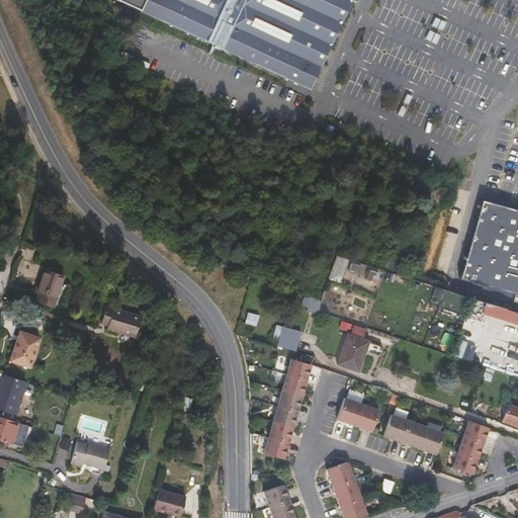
[(117,0),(309,87),(319,65),(348,0),(117,0)]
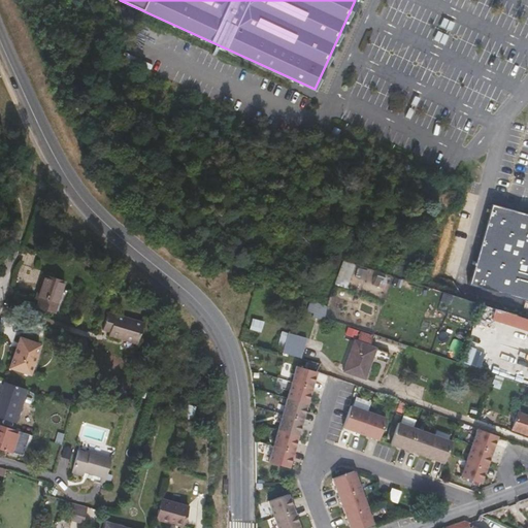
[(527,215),(490,205),(468,285),(527,300),(527,215)]
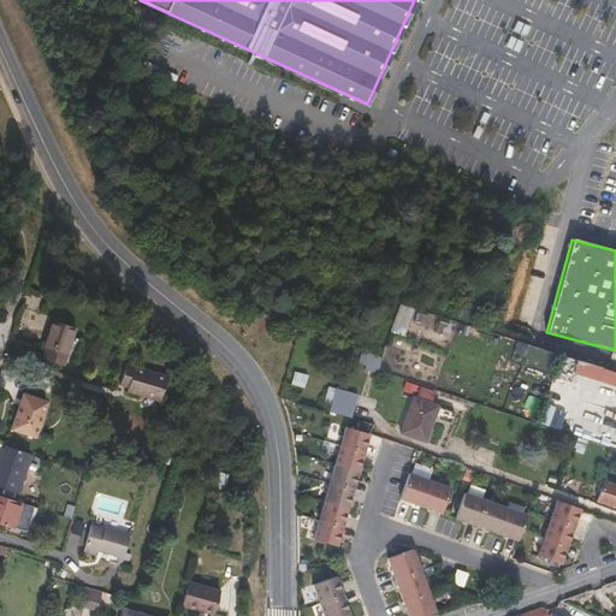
[(398,303),(392,332),(407,335),(413,307),(398,303)]
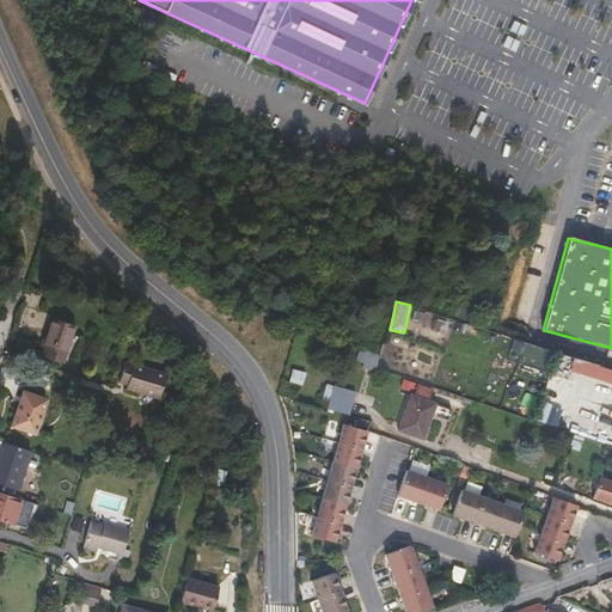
[(65,352),(73,326),(50,319),(42,346),(46,347),(43,355),(63,361),(67,352),(65,352)]
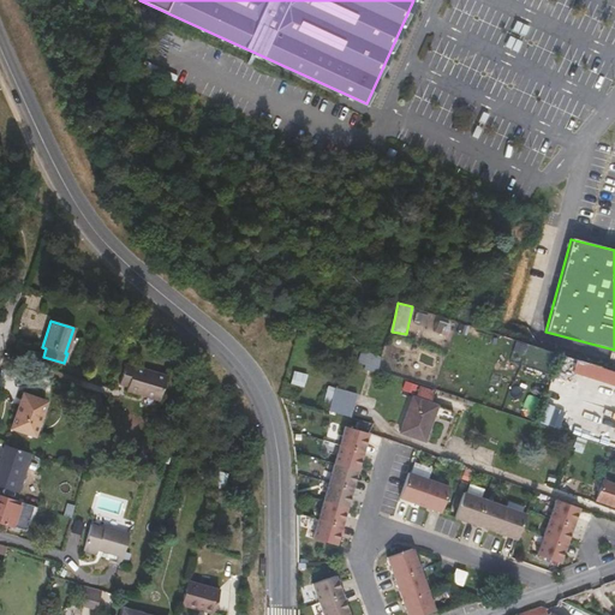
[(358,364),(378,368),(381,354),(360,351),(358,364)]
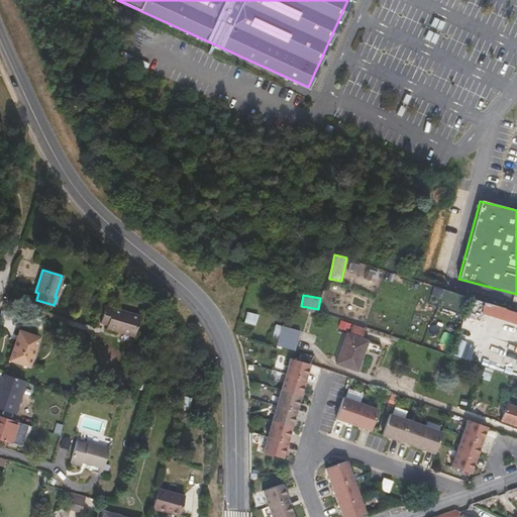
[(516,310),(485,302),(482,313),(516,323),(516,310)]
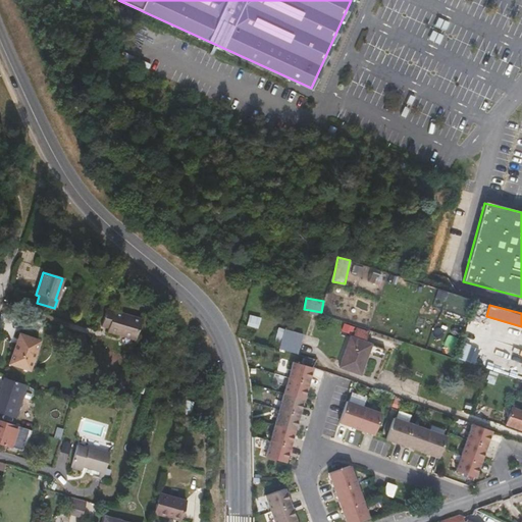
[(109,328),(108,331),(136,340),(142,318),(108,309),(103,326),(109,328)]
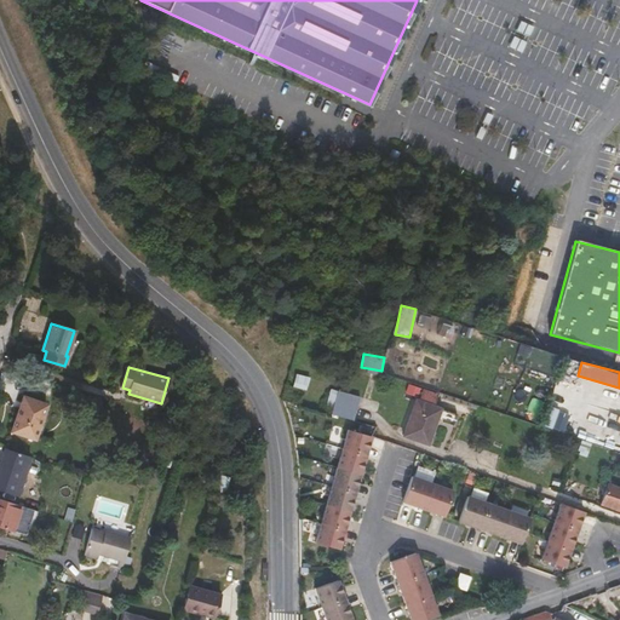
[(360,397),(338,391),(332,414),(352,420),(360,397)]
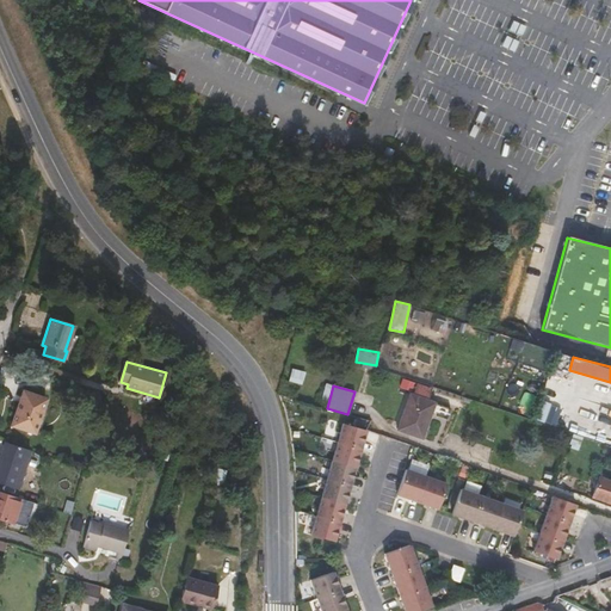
[(24,392),(13,426),(34,433),(45,399),(24,392)]
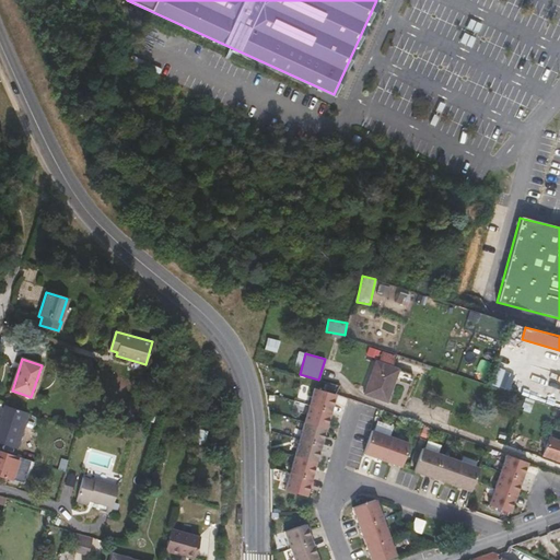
[(396,369),(375,361),(365,389),(386,397),(396,369)]
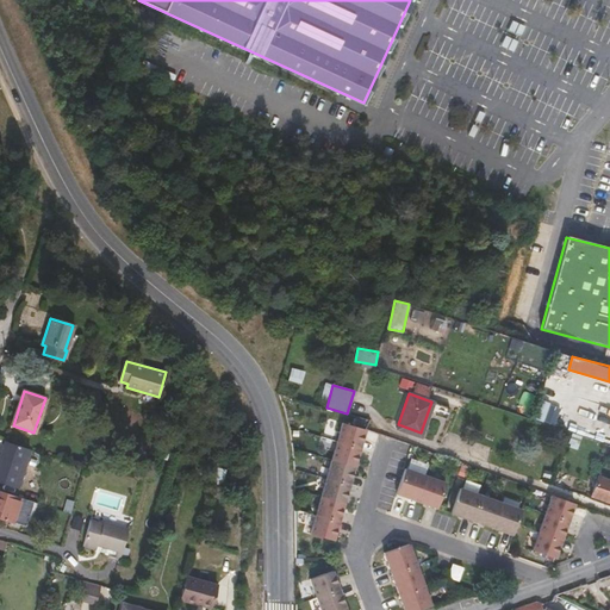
[(365,429),(342,423),(336,442),(359,448),(365,429)]
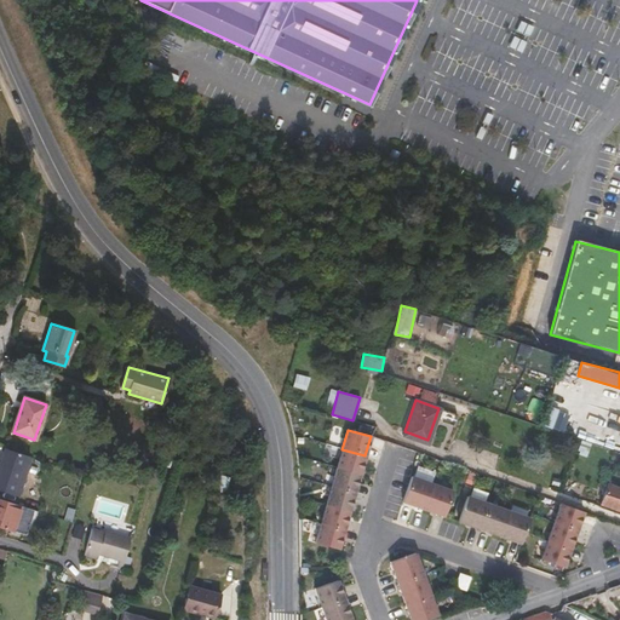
[(403,436),(426,443),(428,440),(405,431),(403,436)]
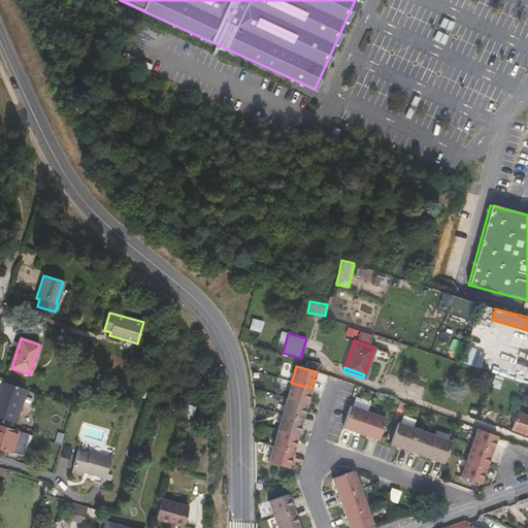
[(26,389),(5,382),(1,395),(0,398),(0,416),(15,421),(26,389)]
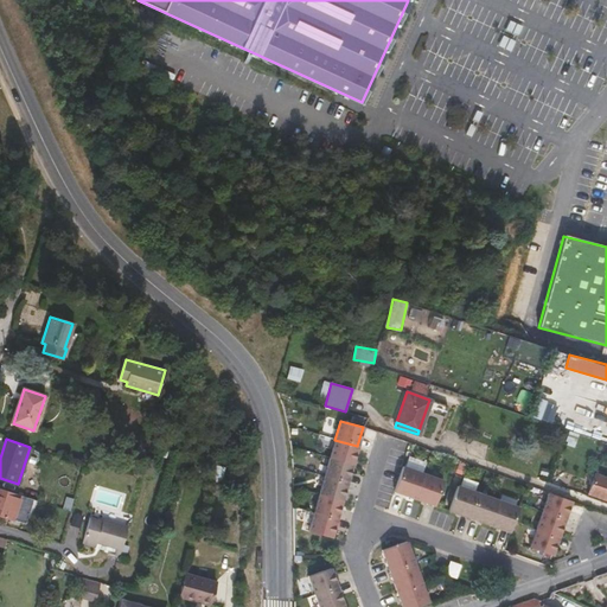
[(357,446),(334,440),(330,458),(352,464),(357,446)]
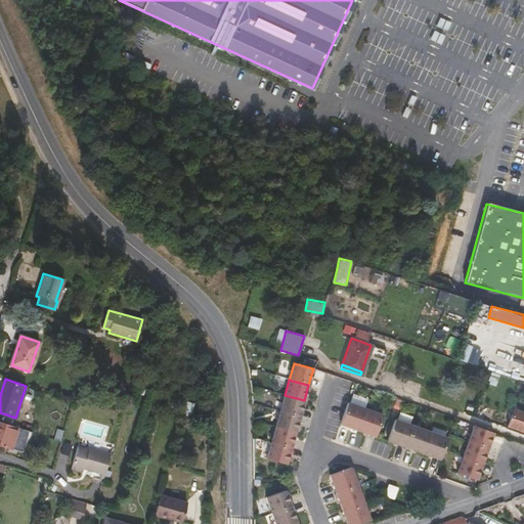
[(304,400),(285,395),(280,410),(300,417),(304,400)]
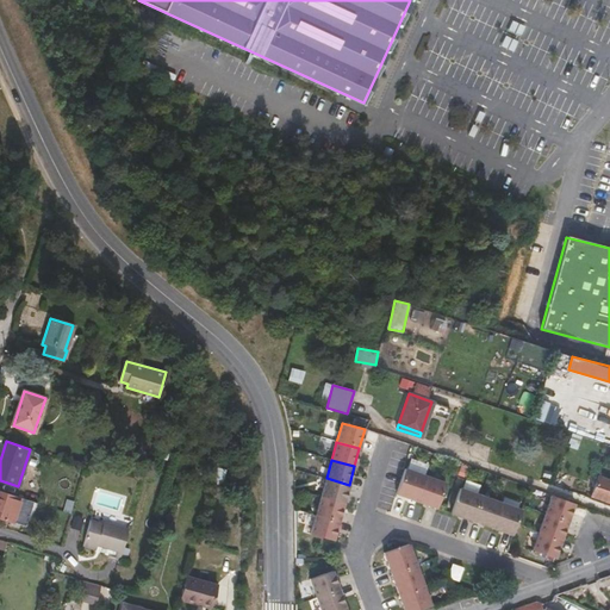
[(416,500),(425,475),(405,468),(396,493),(416,500)]
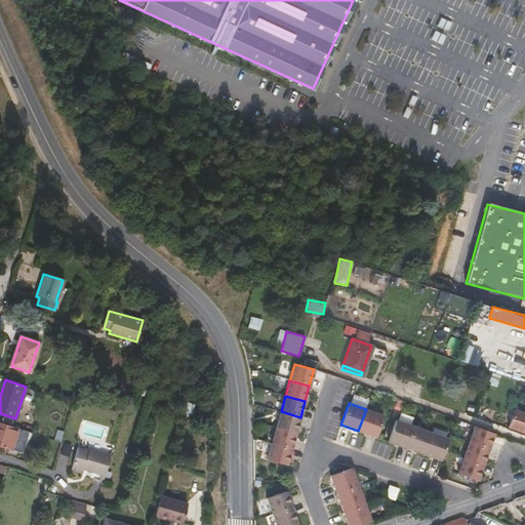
[(376,437),(384,415),(366,409),(358,431),(376,437)]
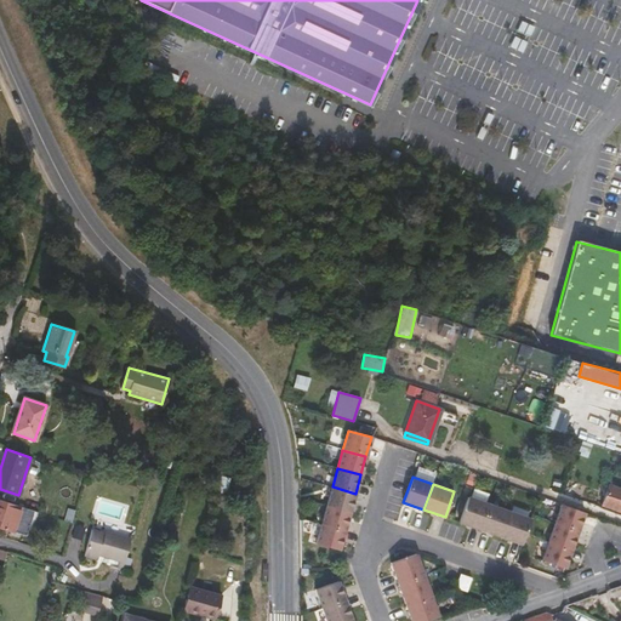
[(620,488),(609,484),(602,505),(620,511),(620,488)]
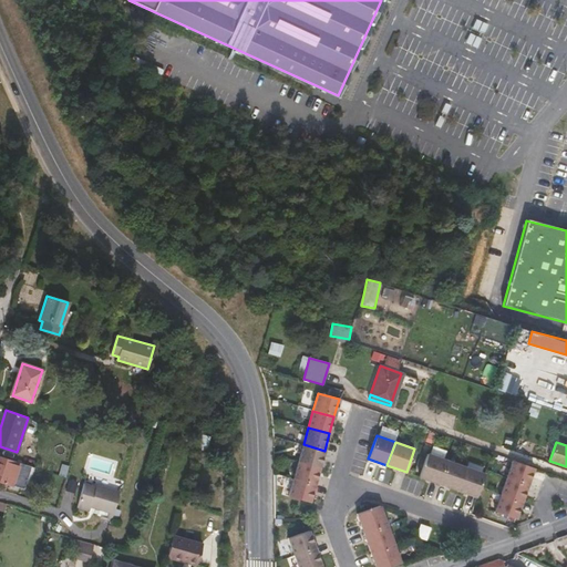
[(325,451),(303,444),(298,462),(319,467),(325,451)]
